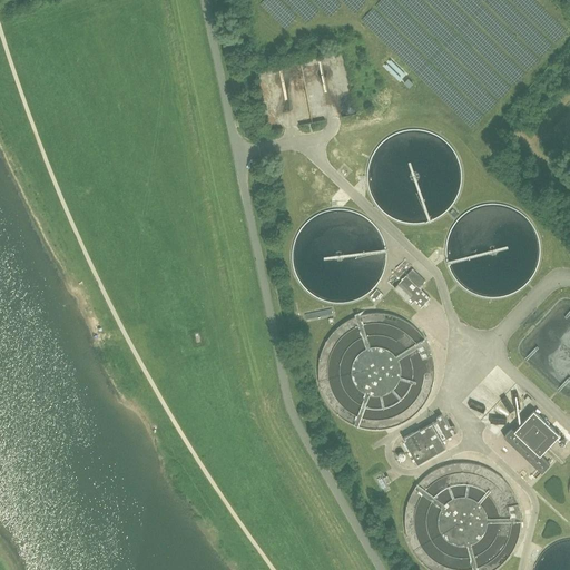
[(425,281),(412,268),(394,287),(411,304),(413,301),(421,307),(430,298),(419,287),(425,281)]
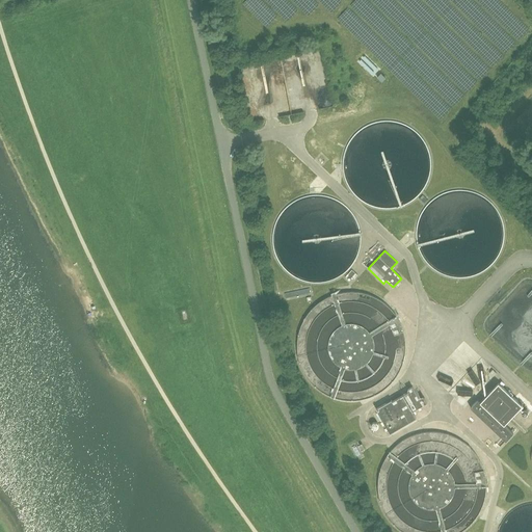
[(470,407),(506,442),(513,433),(504,425),(523,405),(499,382),(480,402),(477,399),(470,407)]
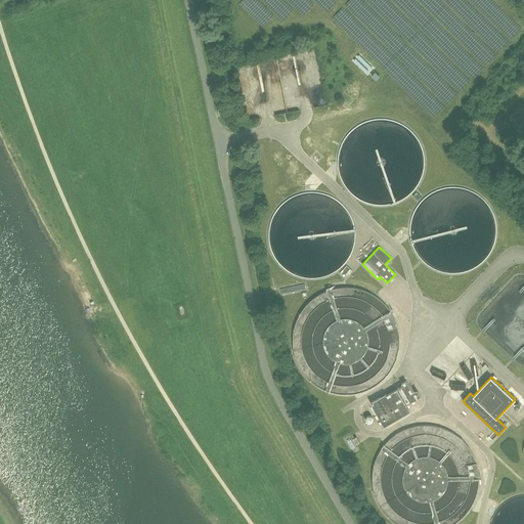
[(370,403),(384,427),(409,411),(405,405),(421,396),(417,390),(412,392),(406,381),(401,384),(402,386),(386,395),(386,394),(370,403)]
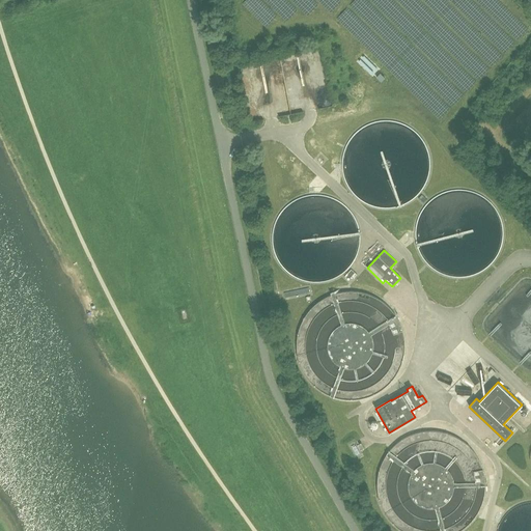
[(454,392),(448,396),(457,408),(464,403),(454,392)]
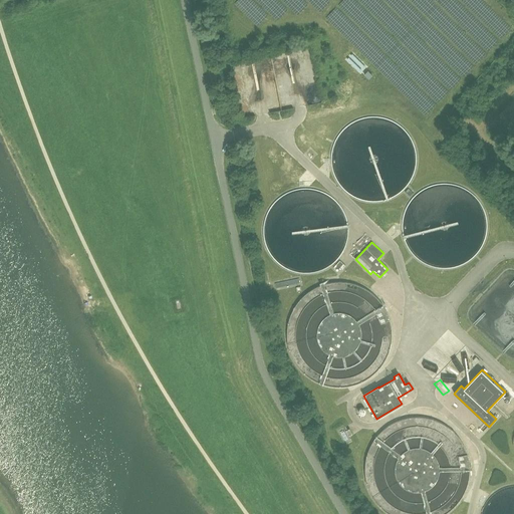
[(370,413),(365,405),(360,408),(365,416),(370,413)]
